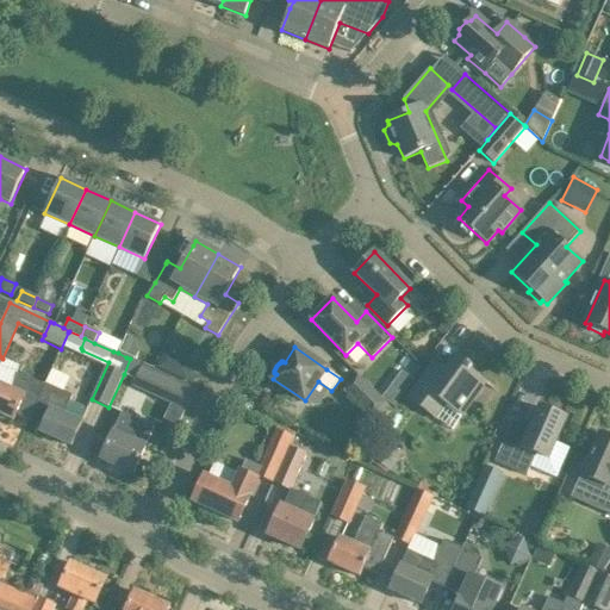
[(175,358),(162,352),(155,368),(172,377),(178,363),(175,358)]
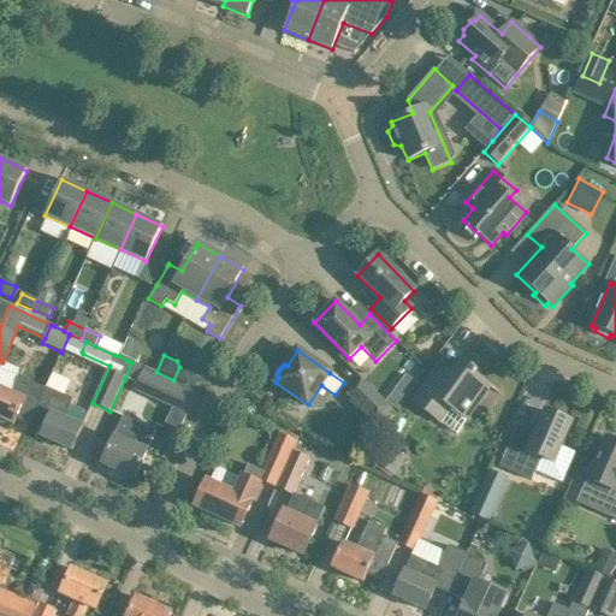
[(438,366),(433,373),(412,402),(439,422),(450,409),(467,420),(491,386),(474,374),(477,371),(461,360),(450,374),(438,366)]
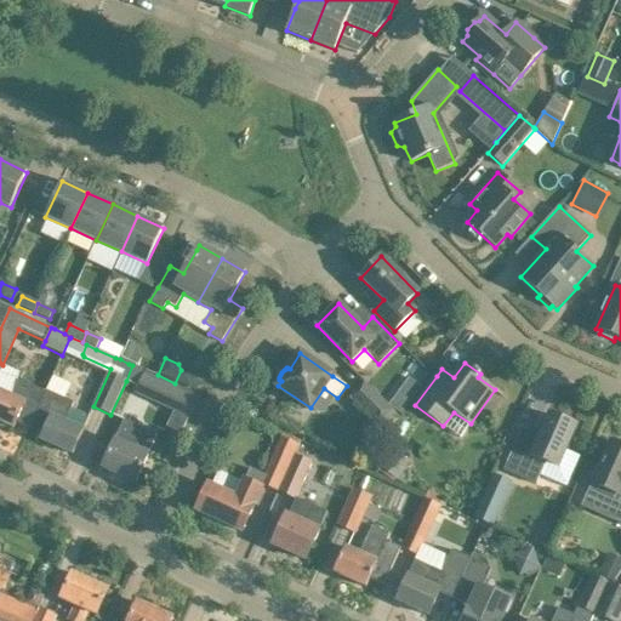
[(132,365),(126,381),(140,386),(136,393),(189,416),(199,394),(146,371),(132,365)]
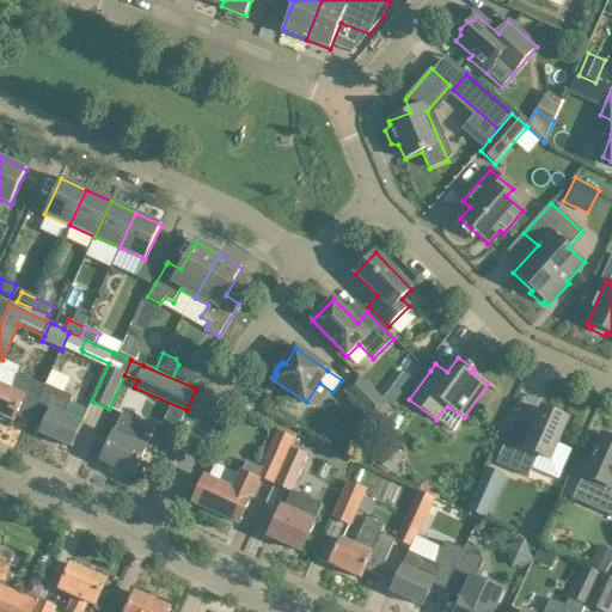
[(51,372),(46,386),(37,405),(50,411),(40,433),(72,447),(81,426),(83,423),(87,410),(71,403),(73,397),(63,393),(69,379),(51,372)]
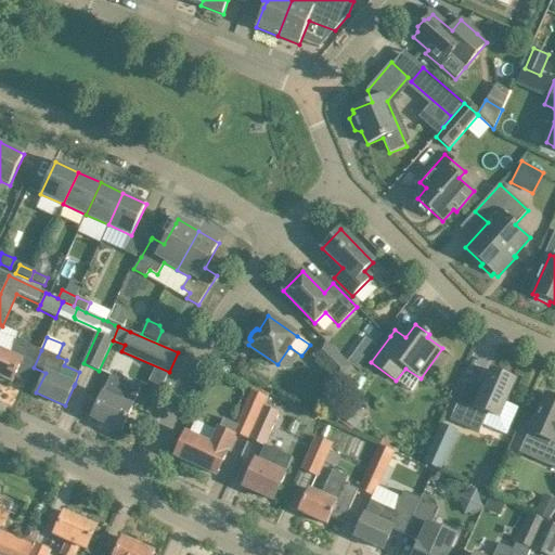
[(365,338),(359,348),(369,356),(376,346),(365,338)]
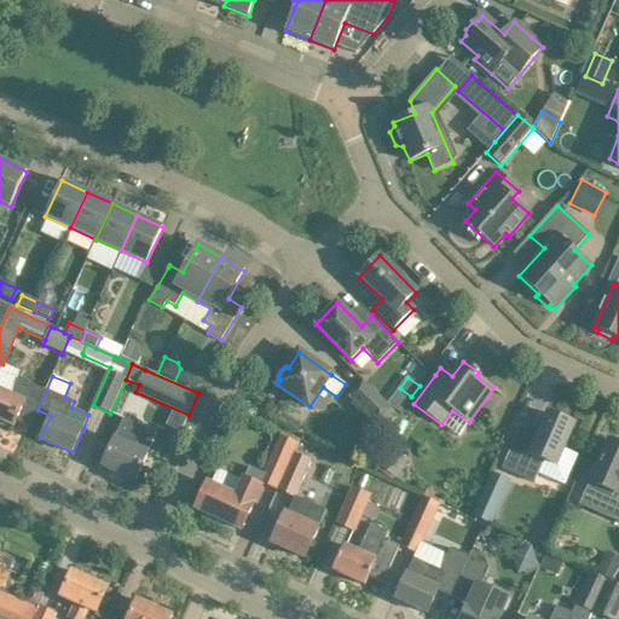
[(0,388),(0,420),(13,427),(24,404),(25,400),(24,400),(32,385),(18,379),(11,394),(0,388)]
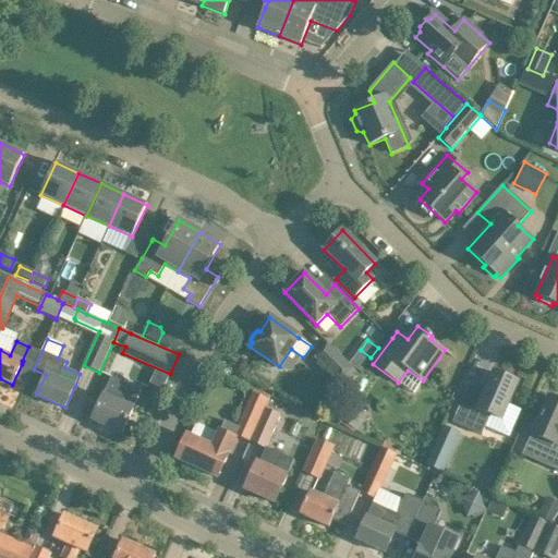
[(173,342),(170,349),(180,353),(182,347),(173,342)]
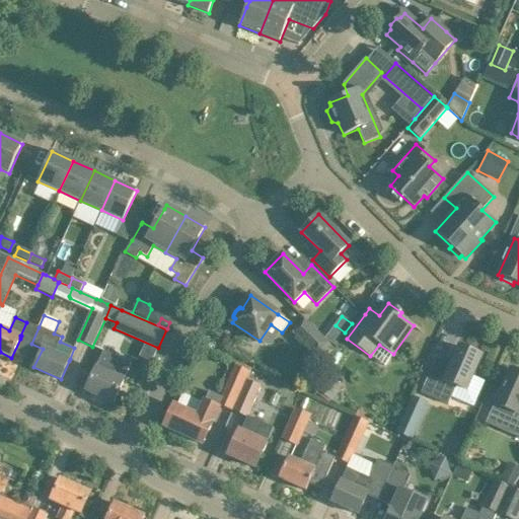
[(328,343),(304,319),(292,332),(316,356),(328,343)]
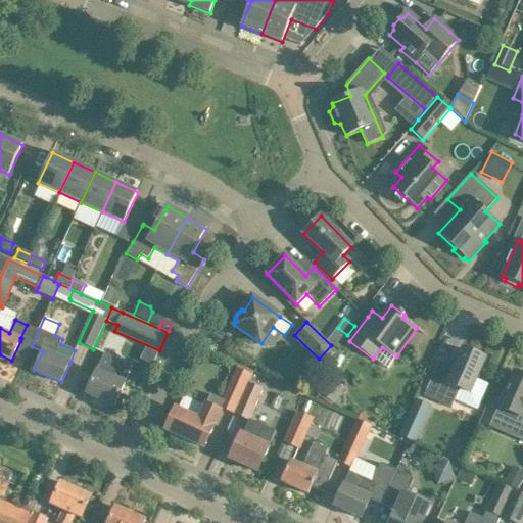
[(196,360),(204,365),(210,363),(215,354),(201,348),(196,360)]
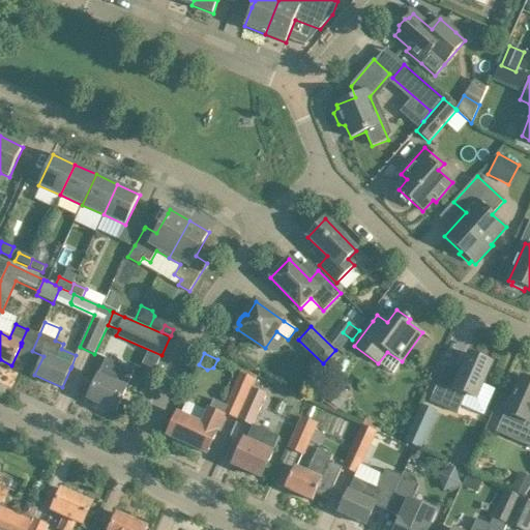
[(445,366),(437,385),(430,402),(458,414),(466,394),(476,399),(492,363),(469,353),(459,377),(444,371),(446,366),(445,366)]
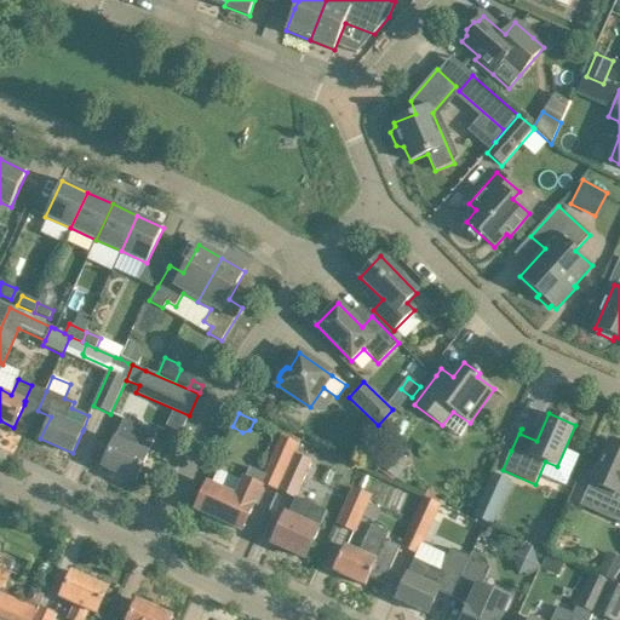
[(124,419),(112,446),(102,468),(136,482),(148,454),(156,434),(124,419)]
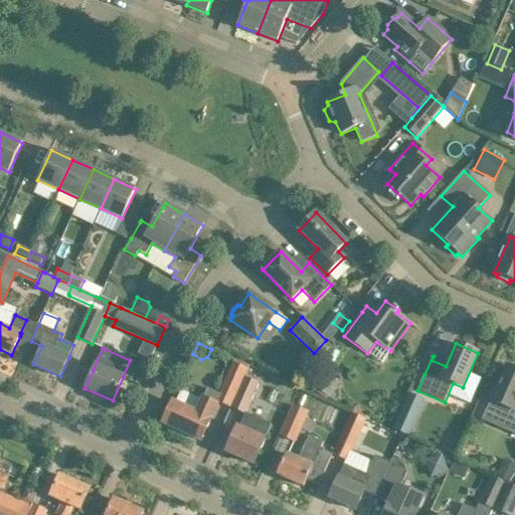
[(230,406),(243,377),(246,370),(232,363),(219,393),(207,388),(196,413),(172,401),(163,422),(201,441),(211,418),(210,418),(218,400),(230,406)]
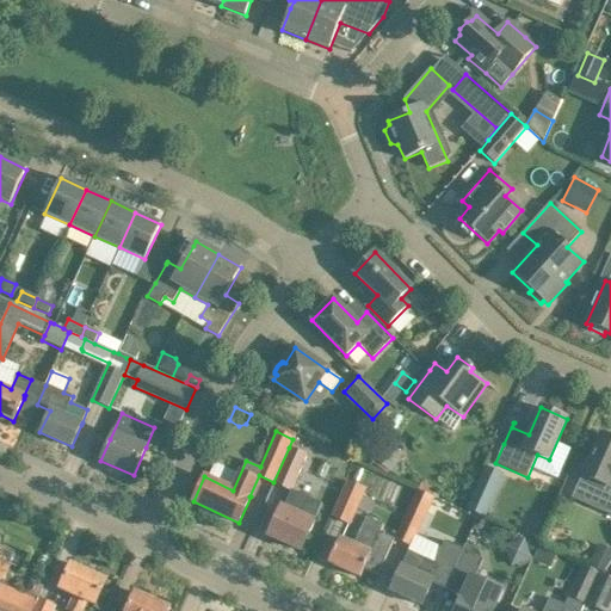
[(610,438),(602,434),(591,456),(582,476),(610,488),(610,487),(610,486),(610,438)]
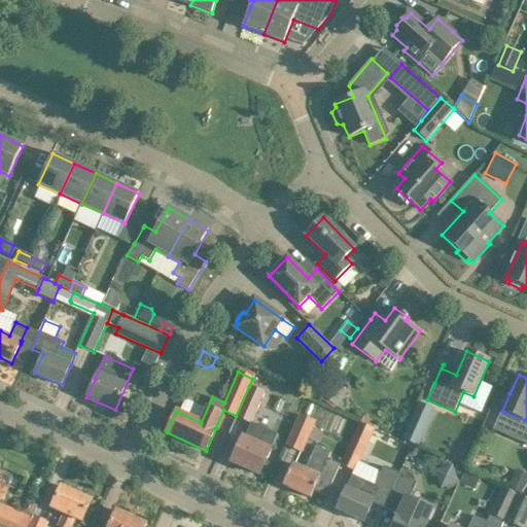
[(322,396),(324,397),(321,400),(334,410),(335,408),(343,414),(351,403),(344,397),(348,393),(334,382),(322,396)]
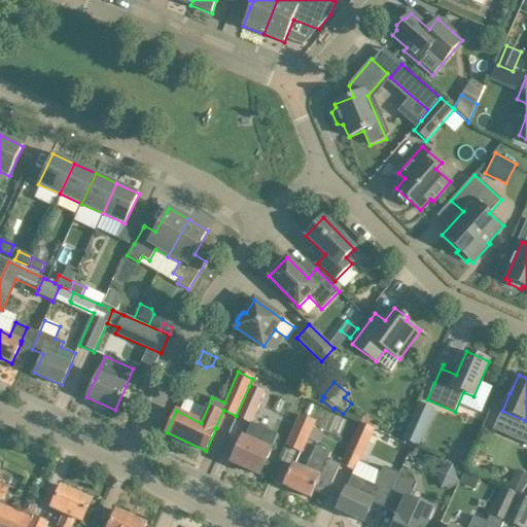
[(236,416),(251,423),(251,422),(265,392),(249,386),(236,416)]
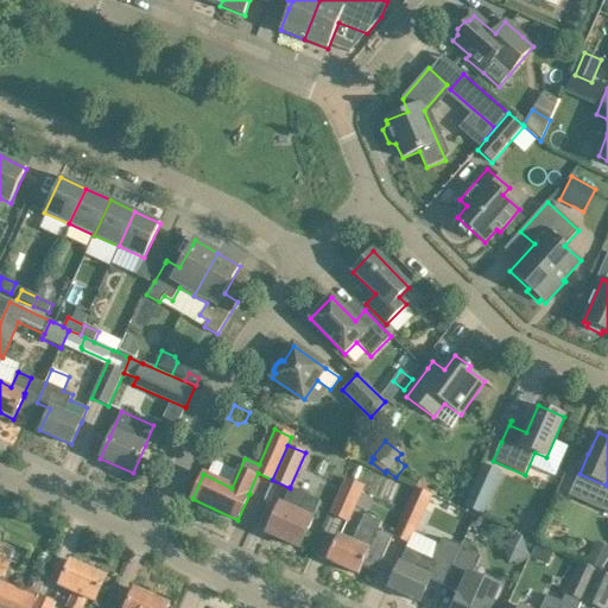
[(482,514),(501,474),(483,467),(466,507),(482,514)]
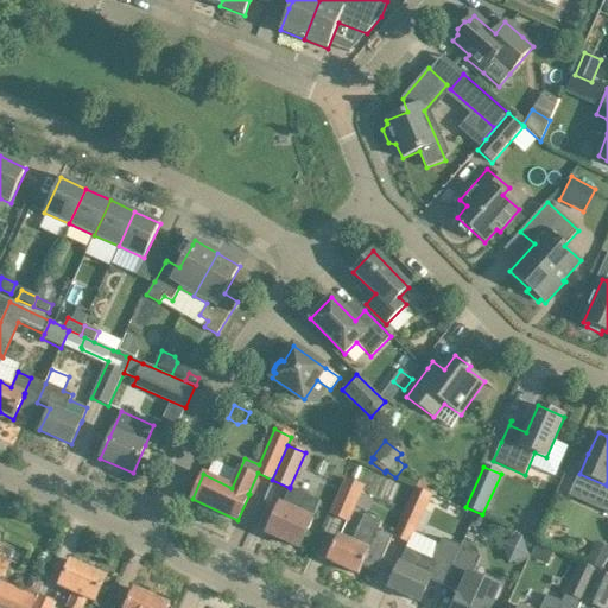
[(331,514),(348,521),(363,488),(347,480),(331,514)]
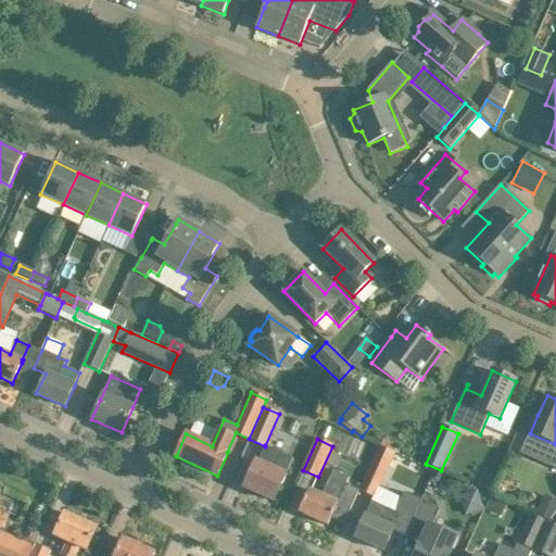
[(384,441),(381,446),(393,453),(396,446),(384,441)]
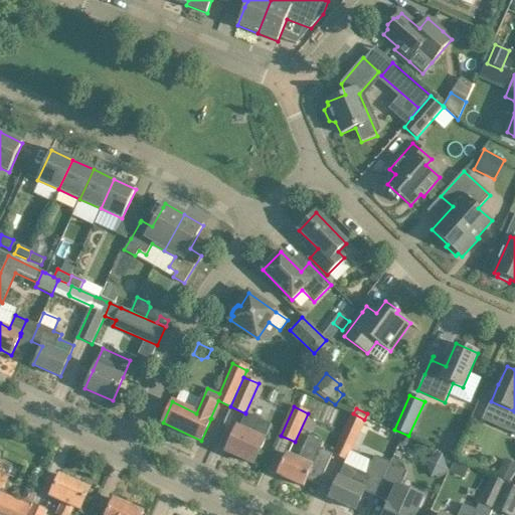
[(245,412),(245,413),(238,427),(237,427),(226,452),(254,464),(266,440),(265,440),(272,424),(245,412)]
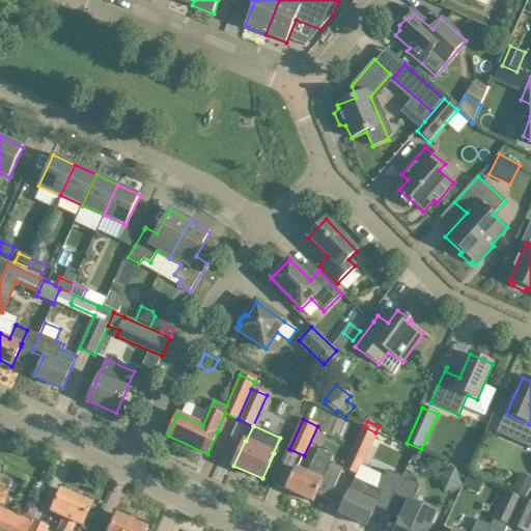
[(375,432),(364,426),(362,426),(355,443),(343,468),(357,475),(368,449),(376,434),(375,432)]
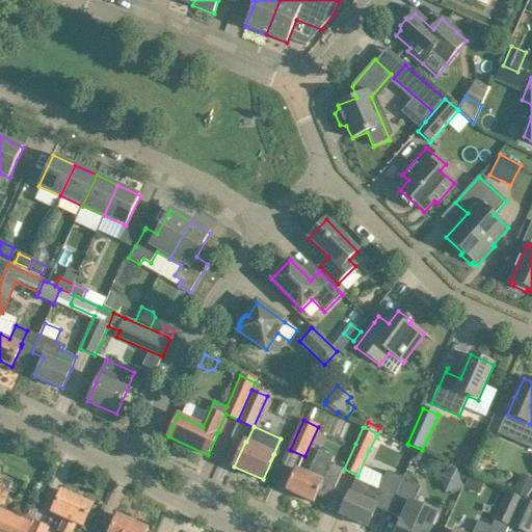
[(296,469),(295,471),(286,490),(314,503),(323,483),(324,481),(323,480),(334,457),(319,451),(309,474),(296,469)]
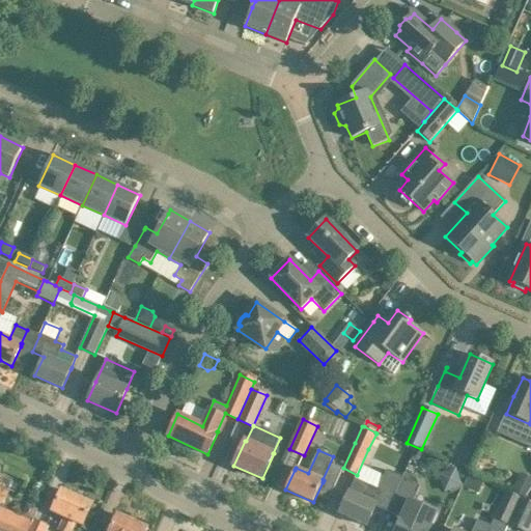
[(367,526),(375,507),(388,512),(403,478),(386,470),(376,490),(355,480),(350,492),(348,494),(339,513),(367,526)]
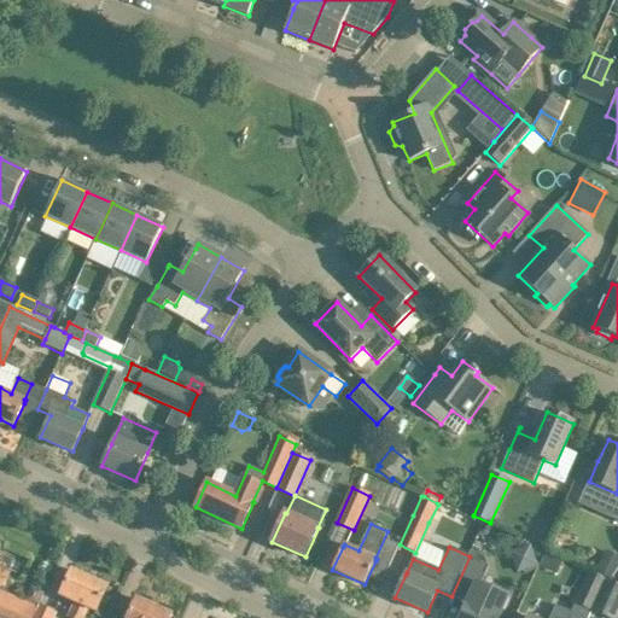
[(470,557),(452,596),(467,604),(460,617),(499,617),(500,617),(500,616),(500,614),(507,600),(494,594),(479,587),(489,567),(485,558),(472,552),(470,557)]
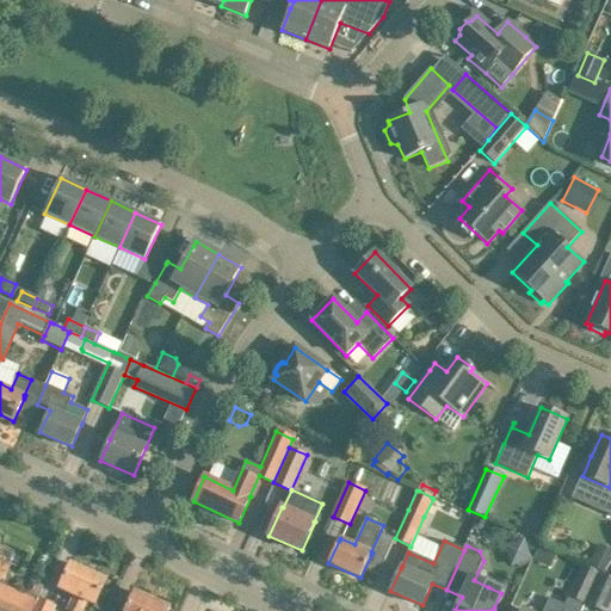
[(610,549),(599,545),(588,567),(598,572),(606,575),(610,563),(610,549)]
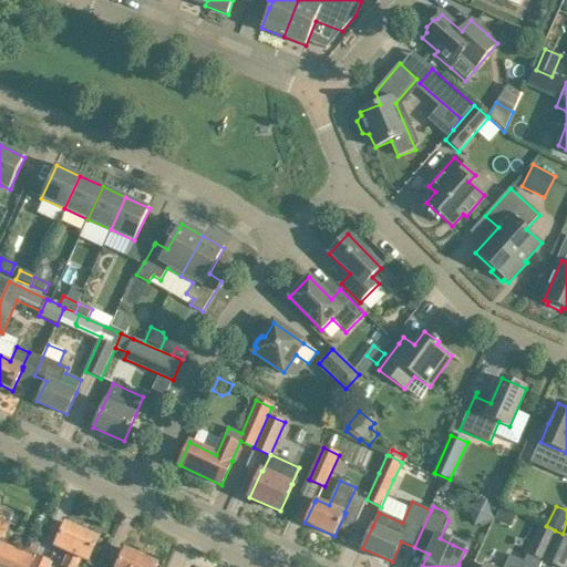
[(555,531),(546,526),(540,525),(528,519),(525,528),(537,534),(524,562),(509,555),(504,566),(488,566),(486,566),(485,566),(538,566),(543,560),(555,531)]
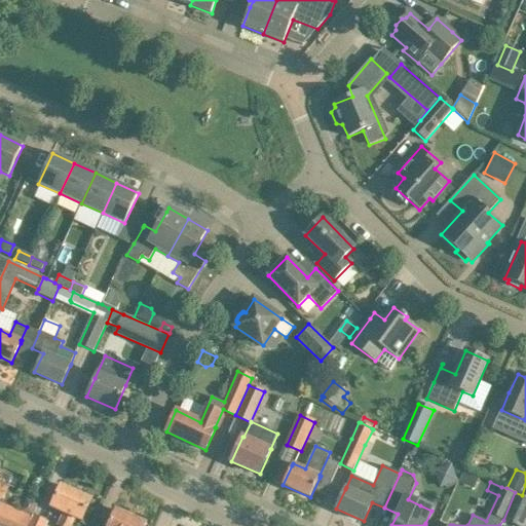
[(62,485),(52,504),(51,508),(64,513),(57,525),(71,525),(75,518),(81,521),(91,498),(62,485)]
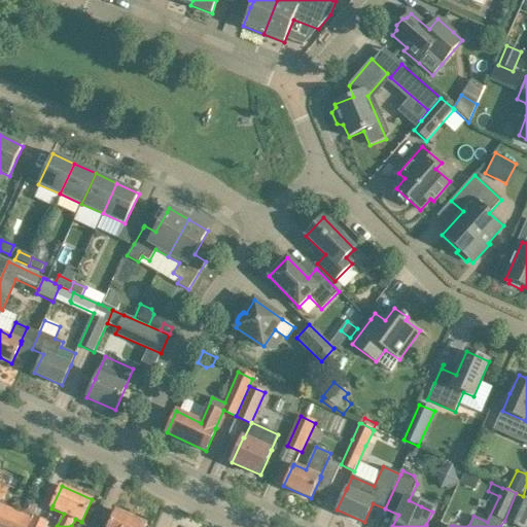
[(526,500),(522,498),(523,496),(516,493),(504,521),(518,526),(525,526),(526,523),(526,500)]
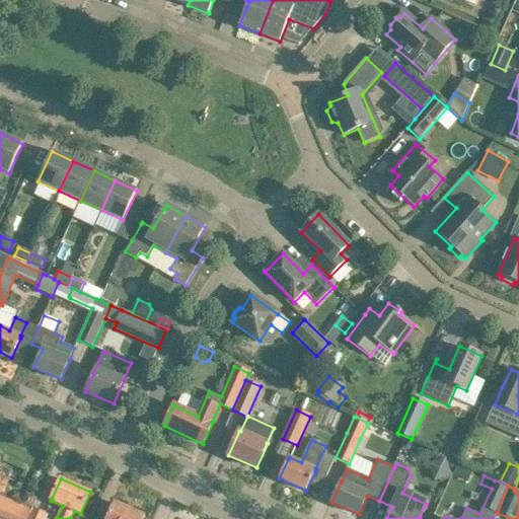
[(25,495),(21,506),(32,510),(32,508),(36,499),(25,495)]
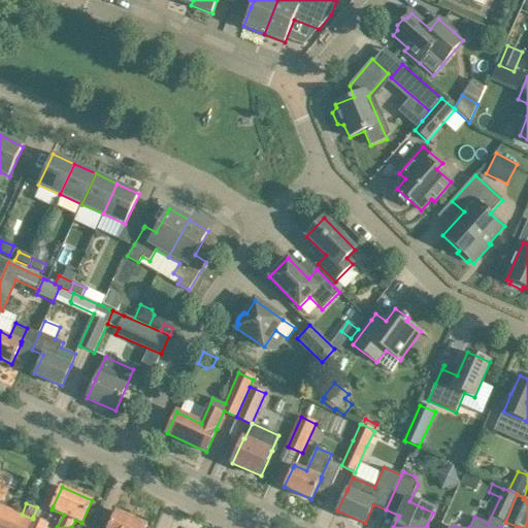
[(1,505),(0,507),(0,527),(28,527),(33,519),(22,515),(1,505)]
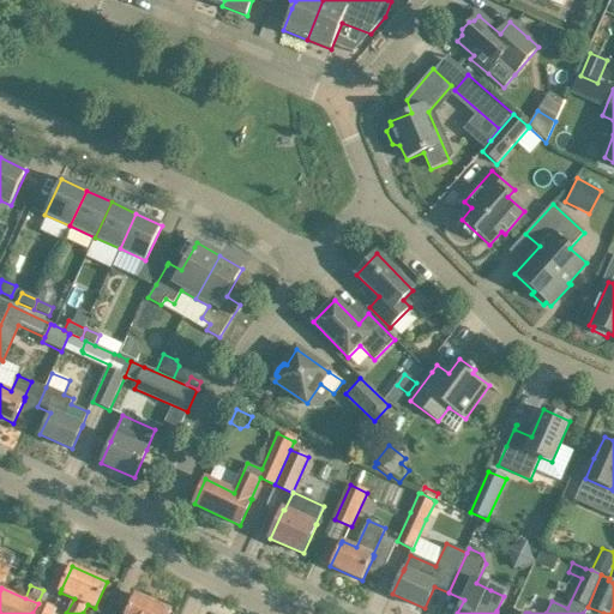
[(136,595),(126,613),(169,613),(170,611),(136,595)]
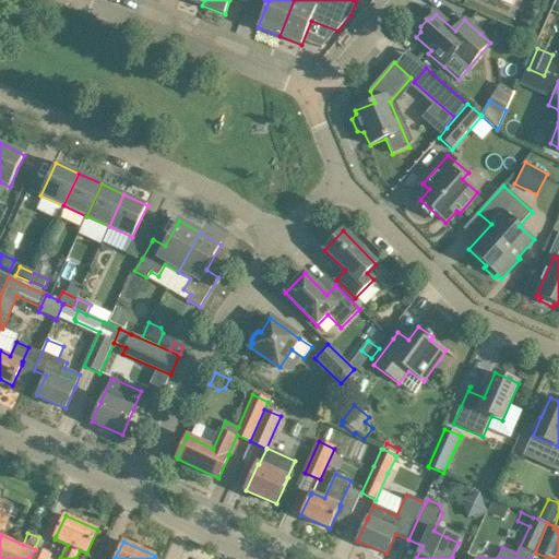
[(35,547),(35,549),(30,558),(49,558),(51,555),(35,547)]
